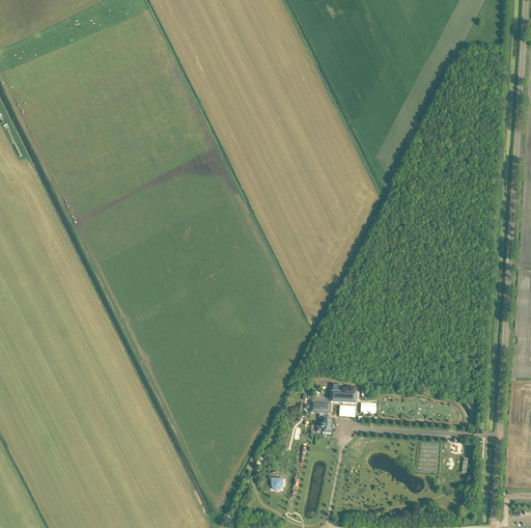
[(333,390),(332,390),(331,400),(356,401),(356,392),(342,391),(342,384),(334,384),(333,390)]
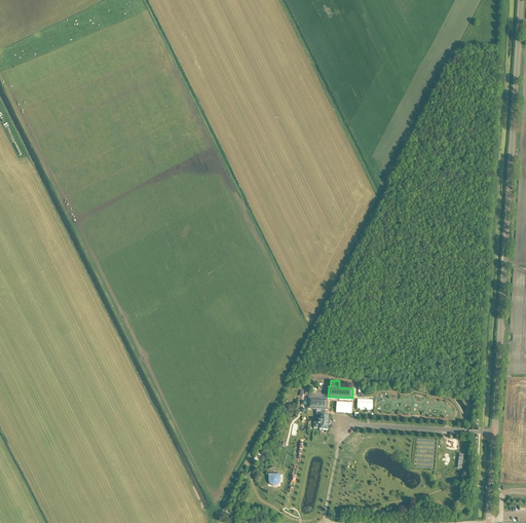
[(328,398),(309,397),(308,407),(322,408),(322,412),(325,413),(325,408),(327,408),(328,398)]
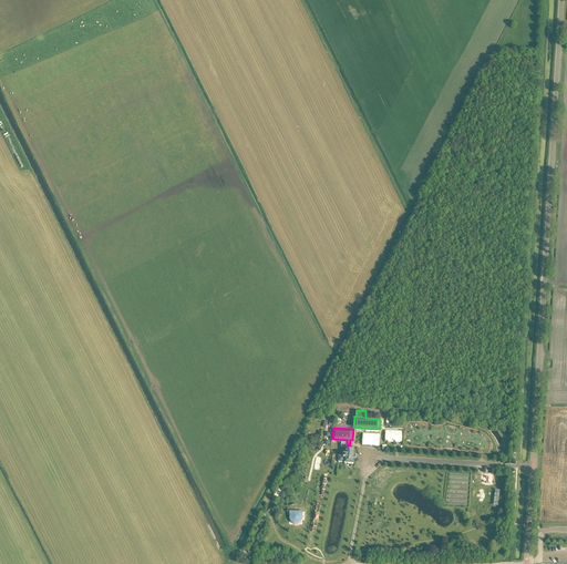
[(401,440),(402,429),(385,429),(385,440),(399,440),(401,440)]
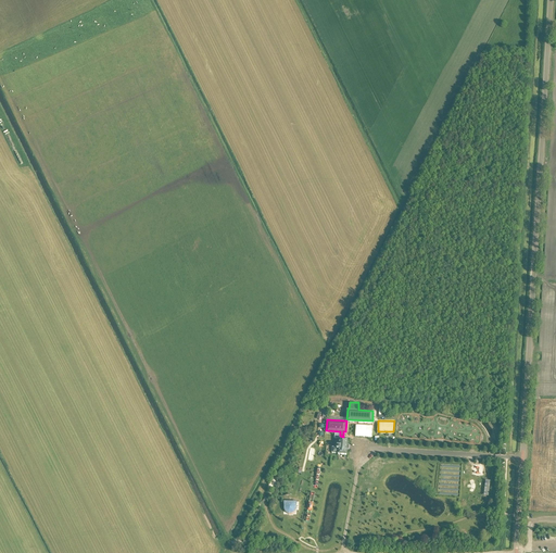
[(371,435),(373,424),(356,423),(355,434),(371,435)]
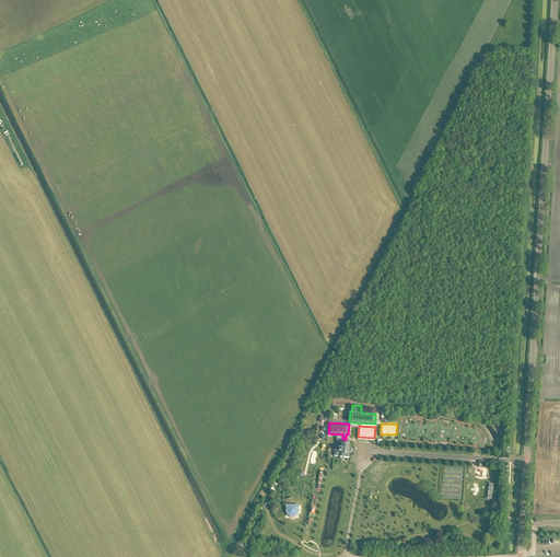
[(349,456),(350,440),(346,440),(342,439),(341,439),(341,447),(339,447),(339,449),(335,449),(335,454),(340,454),(340,455),(349,456)]
